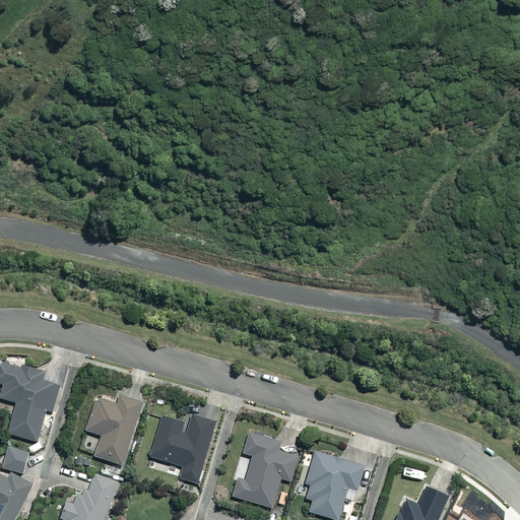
[(0,396),(15,401),(6,434),(40,442),(46,410),(54,412),(63,384),(44,380),(46,371),(6,361),(0,363),(0,381),(2,382),(0,390),(0,396)]
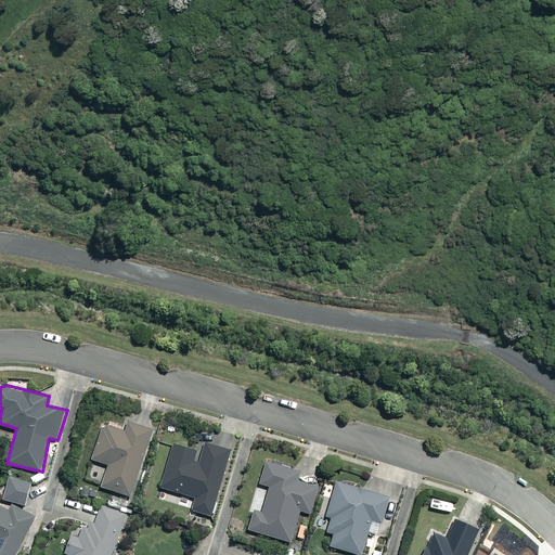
[(108,466),(101,489),(130,499),(154,428),(129,421),(126,430),(105,424),(92,461),(108,466)]
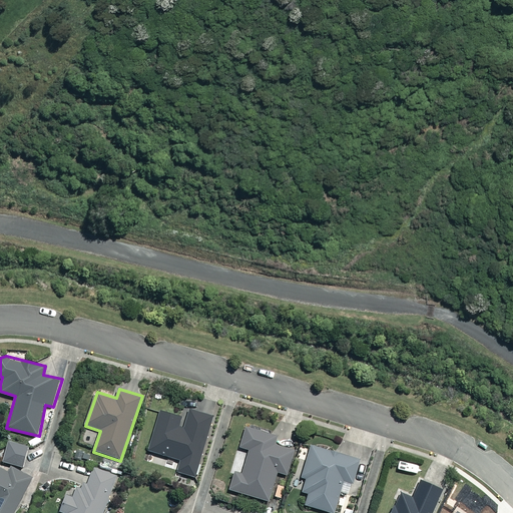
[(161,409),(148,453),(177,462),(175,470),(196,476),(214,413),(190,406),(183,429),(176,427),(179,414),(161,409)]
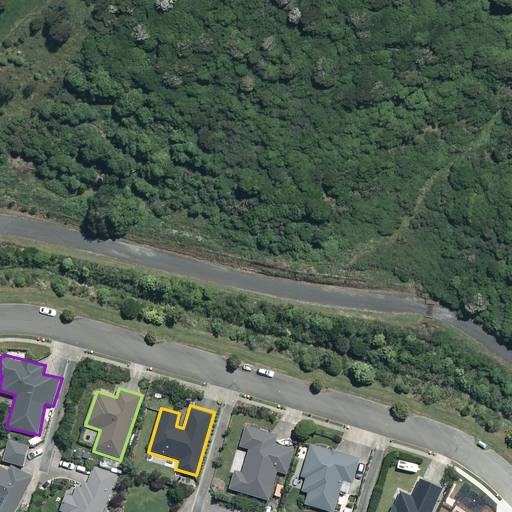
[(232,470),(228,489),(268,499),(276,471),(288,474),(295,450),(274,444),(276,434),(244,425),(238,446),(248,448),(241,473),(232,470)]
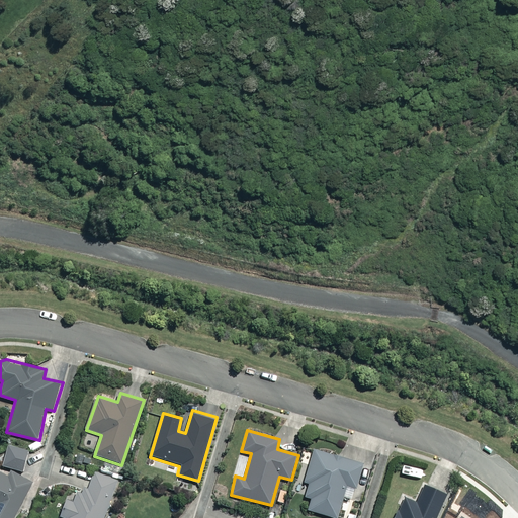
[(28,450),(9,444),(3,465),(23,470),(28,450)]
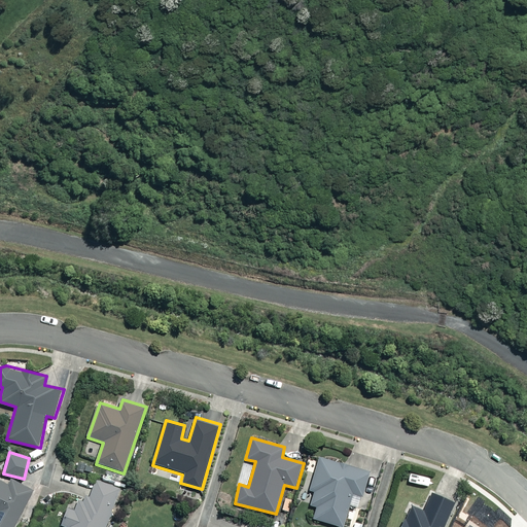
[(318,507),(314,521),(339,526),(344,526),(353,493),(362,496),(369,472),(316,458),(308,490),(313,491),(309,504),(318,507)]
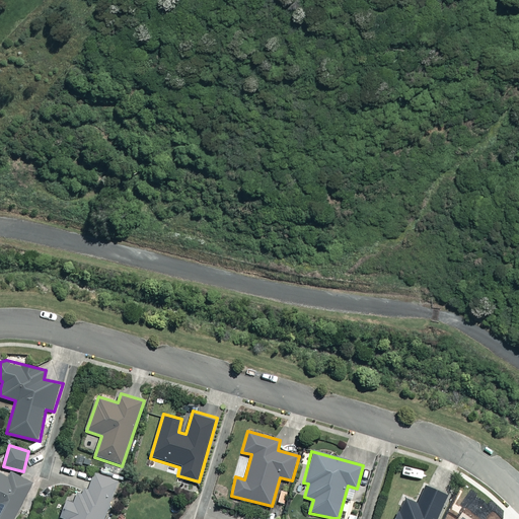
[(0,518),(14,518),(36,482),(14,469),(10,476),(0,470),(0,518)]
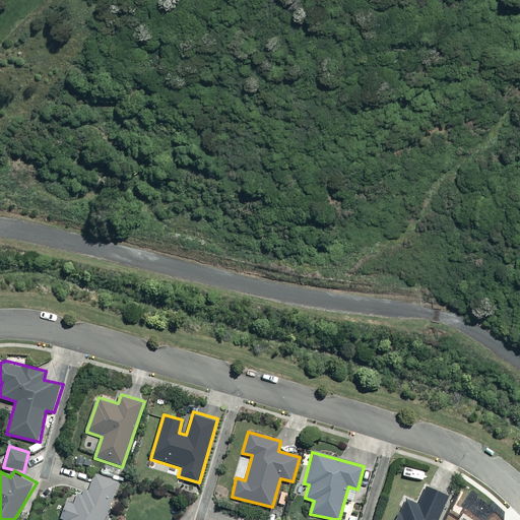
[(106,519),(119,480),(94,473),(88,491),(80,488),(76,502),(67,499),(61,519),(64,519),(106,519)]
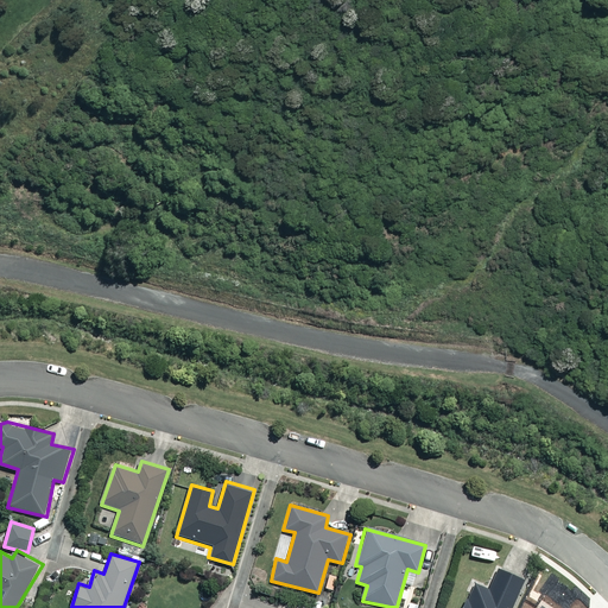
[(511,607),(524,578),(499,569),(488,593),(470,586),(461,607),(511,607)]
